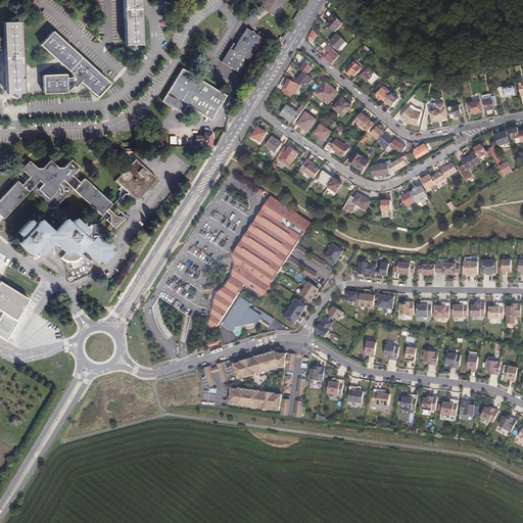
[(124,0),(125,13),(126,46),(142,45),(142,12),(141,0),(124,0)]
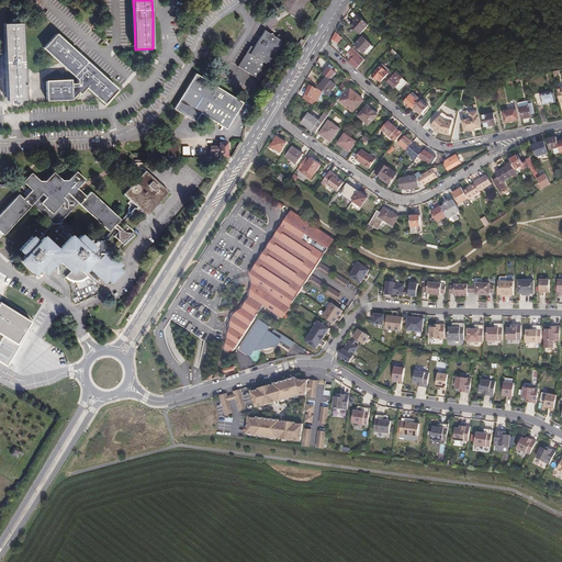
[(311,0),(283,0),(279,7),(300,19),(311,0)]
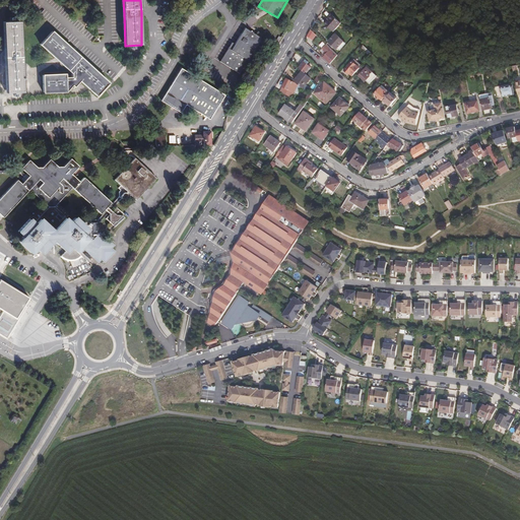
[(339,24),(331,16),(324,24),(332,33),(339,24)]
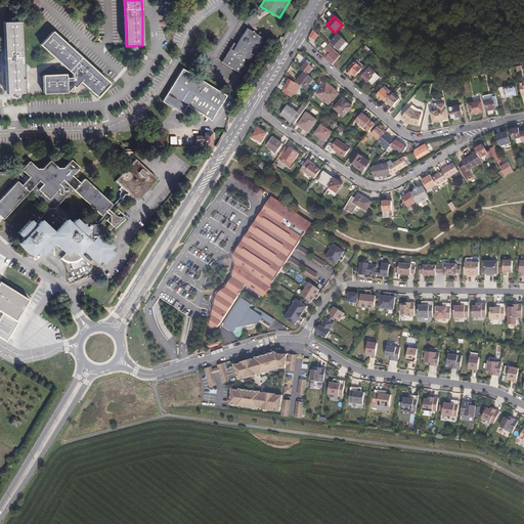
[(23,23),(4,23),(6,81),(7,96),(26,95),(25,79),(23,23)]
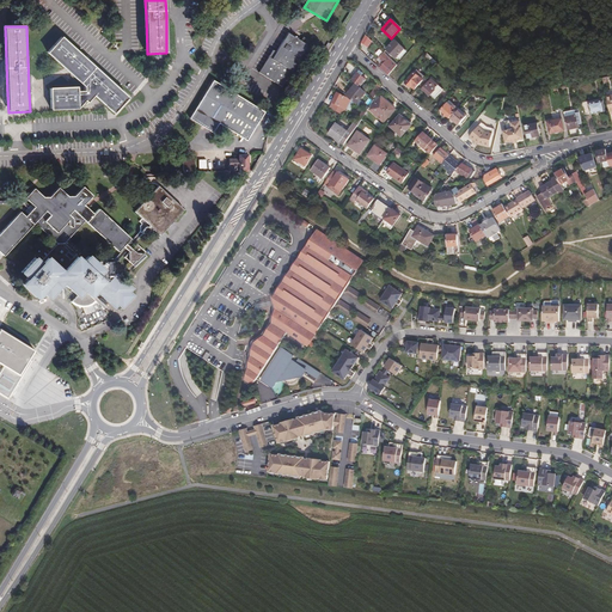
[(257,72),(280,87),(306,46),(305,44),(307,40),(301,36),(299,40),(287,31),(273,54),(270,53),(257,72)]
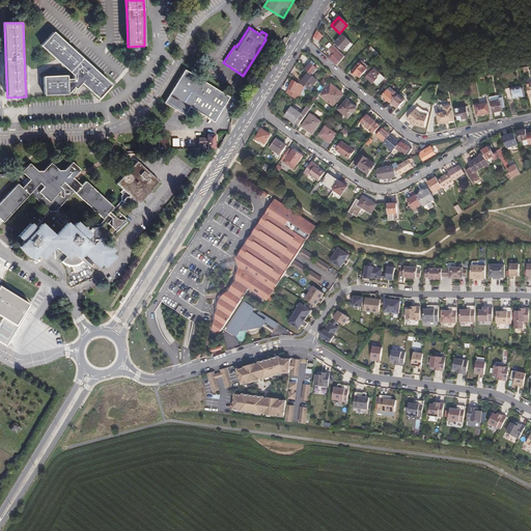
[(67,77),(67,76),(45,78),(46,96),(68,95),(75,88),(77,90),(82,84),(100,100),(111,85),(75,51),(54,33),(42,47),(57,61),(74,77),(74,80),(67,80),(67,77)]
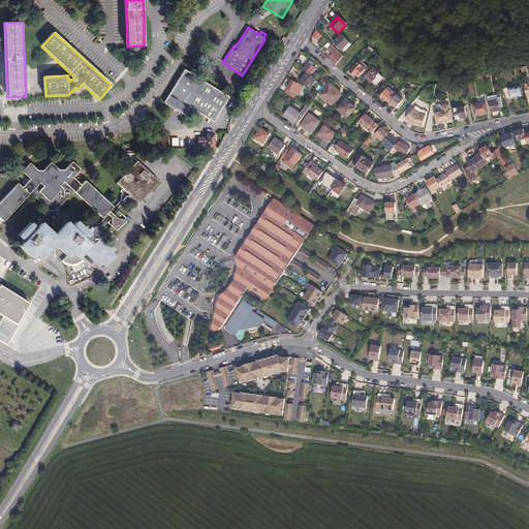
[(349,44),(341,36),(335,43),(342,52),(343,50),(349,44)]
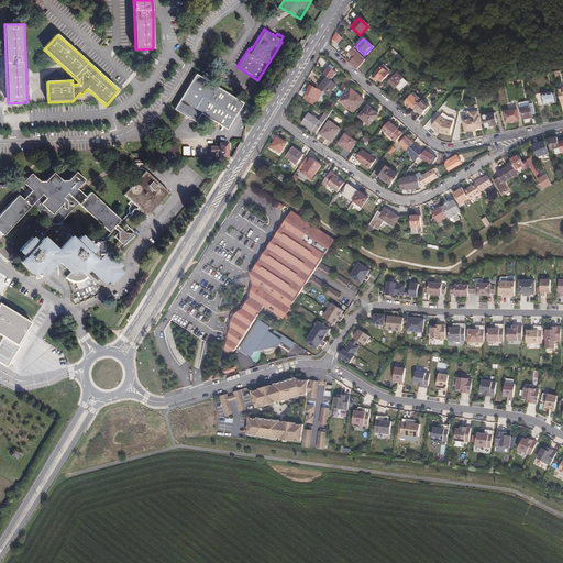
[(372,47),(365,53),(368,56),(374,50),(372,47)]
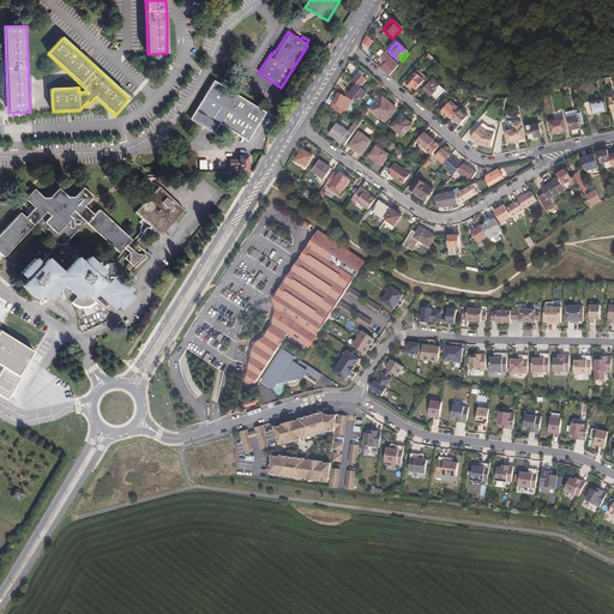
[(380,67),(390,76),(393,72),(396,70),(397,68),(398,66),(397,66),(387,56),(386,54),(381,59),(385,62),(379,67),(380,67)]
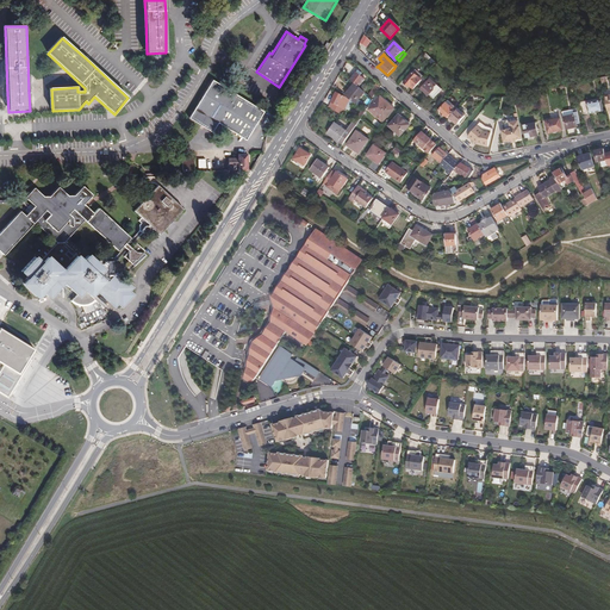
[(352,80),(356,85),(352,89),(353,92),(348,97),(346,95),(336,92),(329,104),(341,112),(349,98),(355,104),(366,93),(360,87),(366,80),(358,73),(352,80)]
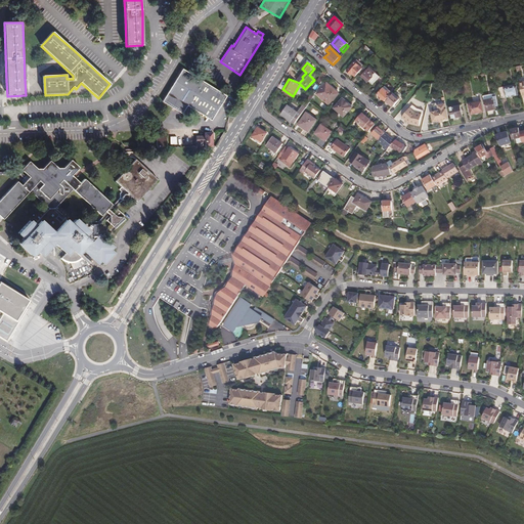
[(354,76),(356,79),(363,72),(358,67),(355,64),(348,72),(349,74),(351,76),(353,77),(354,76)]
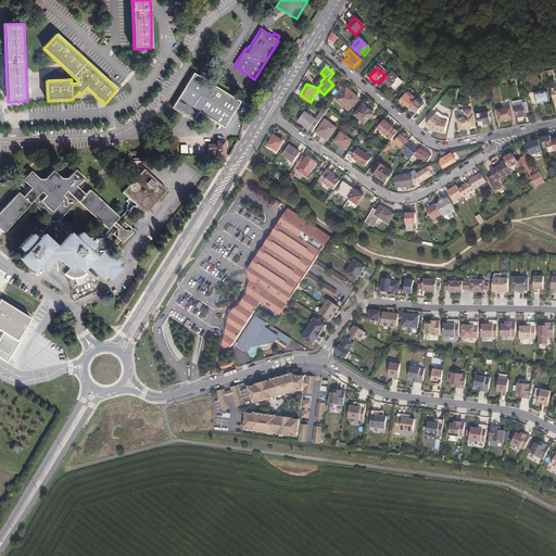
[(199,112),(224,128),(240,102),(193,72),(171,106),(192,121),(199,112)]
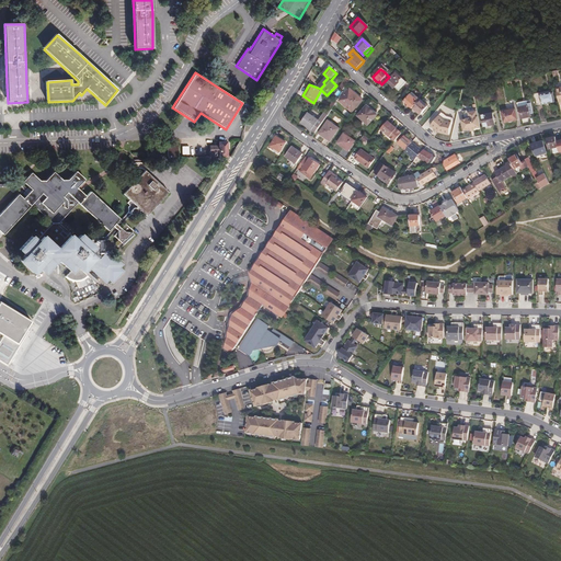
[(391,75),(382,84),(386,87),(389,83),(396,89),(397,88),(390,82),(395,77),(391,75)]
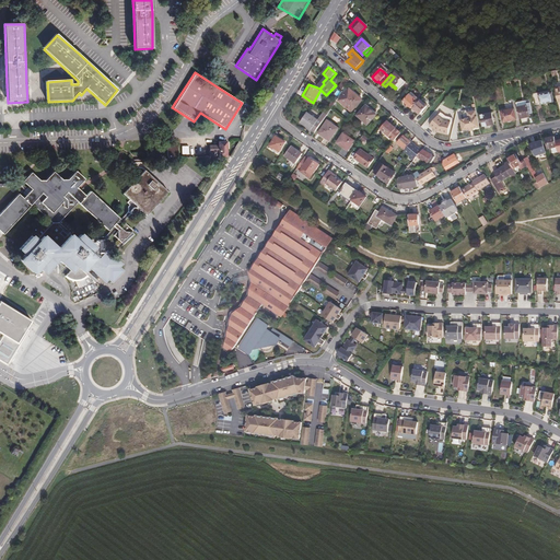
[(395,89),(399,93),(407,84),(396,74),(394,77),(389,82),(396,88),(395,89)]
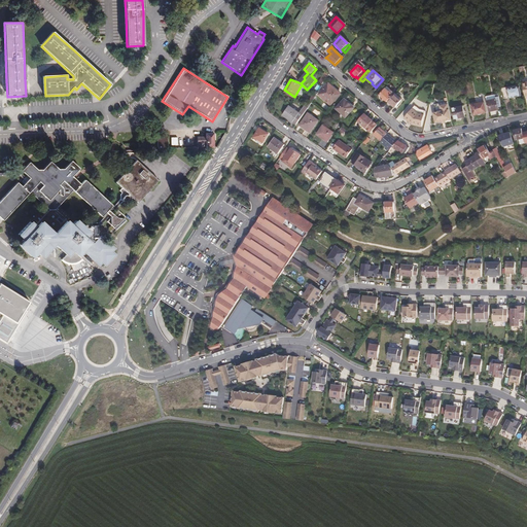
[(320,97),(329,103),(331,105),(341,94),(328,84),(324,89),(325,90),(320,97)]
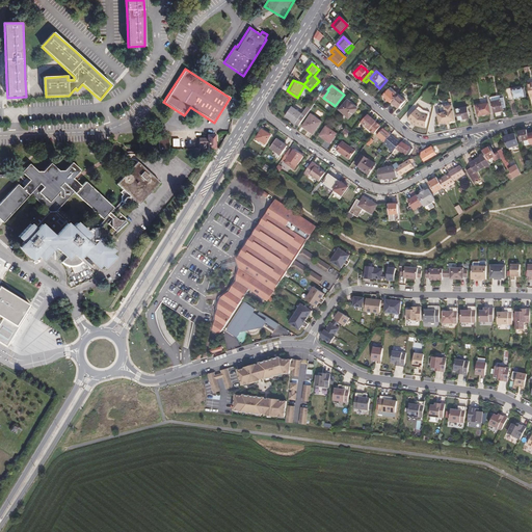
[(513,100),(513,99),(515,99),(525,97),(522,86),(504,90),(507,102),(513,100)]
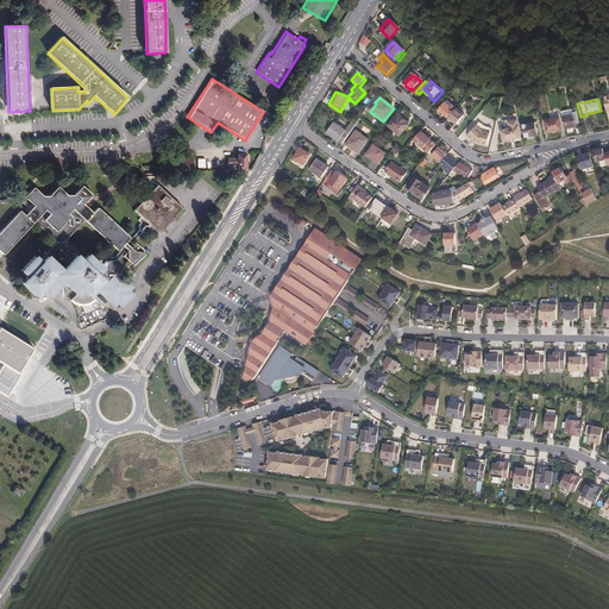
[(465,117),(457,108),(456,110),(447,102),(439,111),(447,119),(449,117),(457,125),(465,117)]
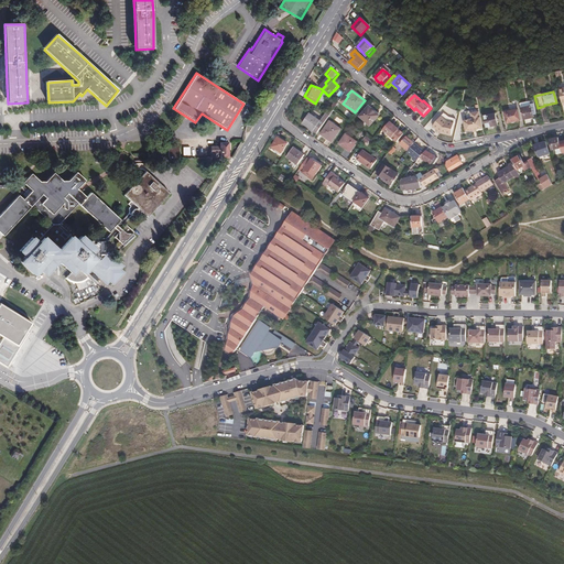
[(535,116),(532,101),(529,102),(519,105),(522,121),(532,119),(532,116),(535,116)]
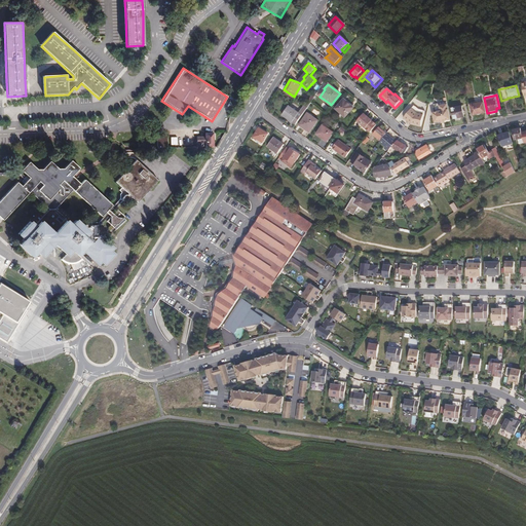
[(345,117),(353,108),(346,102),(344,100),(336,109),(345,117)]
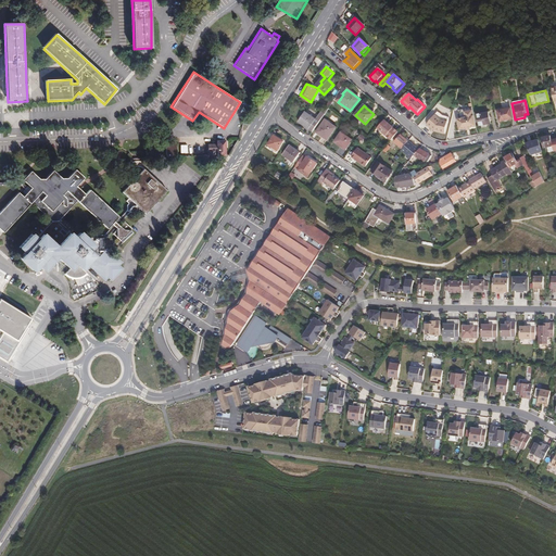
[(508,110),(496,112),(498,123),(510,121),(508,110)]
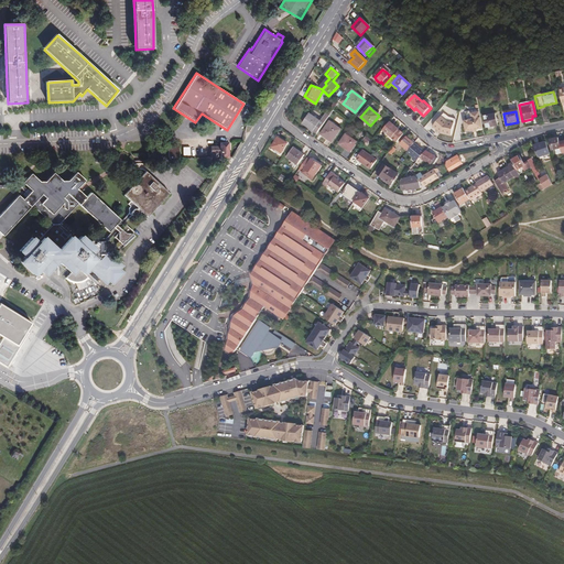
[(483,129),(478,112),(466,116),(467,121),(463,122),(465,133),(472,132),(476,131),(483,129)]
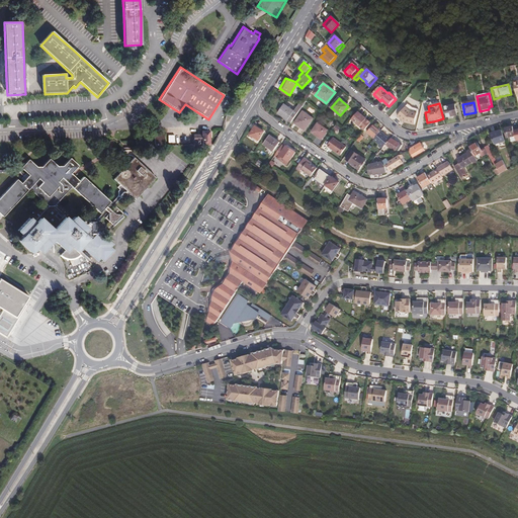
[(303,106),(299,104),(294,111),(285,104),(279,112),(291,122),(303,106)]
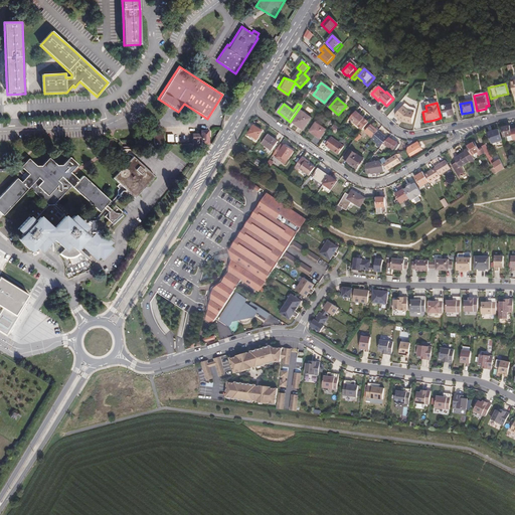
[(409,108),(404,104),(394,116),(401,122),(410,124),(414,109),(409,108)]
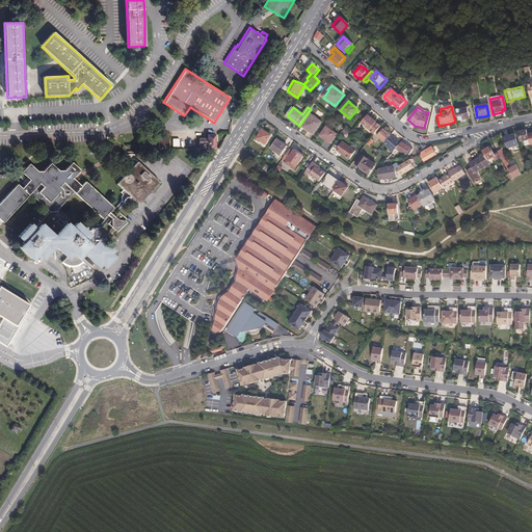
[(468,109),(456,111),(458,122),(470,120),(468,109)]
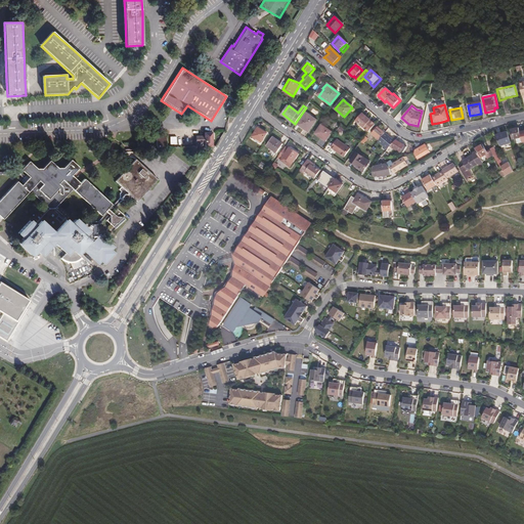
[(318,120),(307,113),(299,124),(309,132),(318,120)]
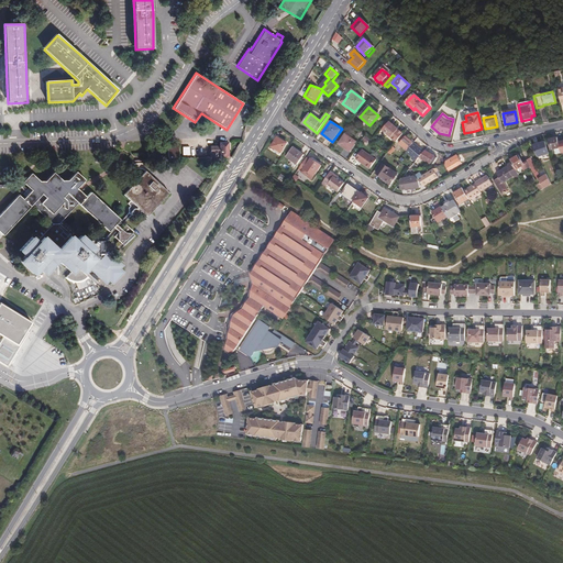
[(403,134),(389,123),(383,130),(396,142),(403,134)]
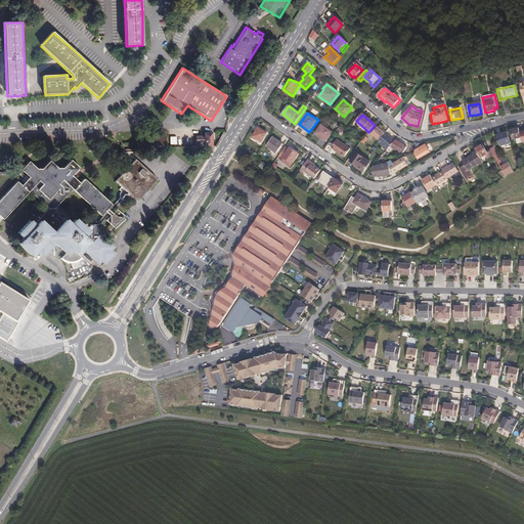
[(315,134),(324,141),(331,132),(322,125),(315,134)]
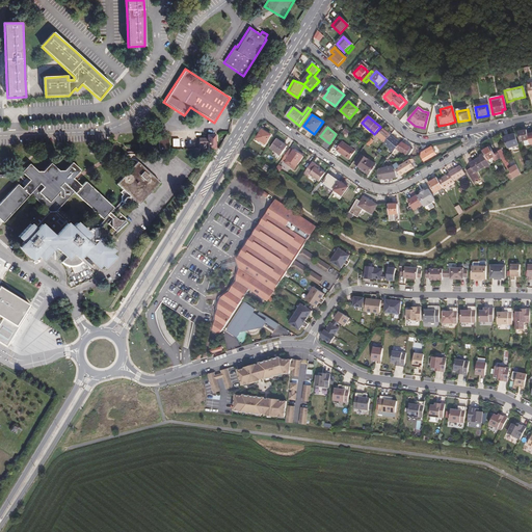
[(262,130),(257,137),(261,140),(260,142),(263,144),(270,135),(262,130)]
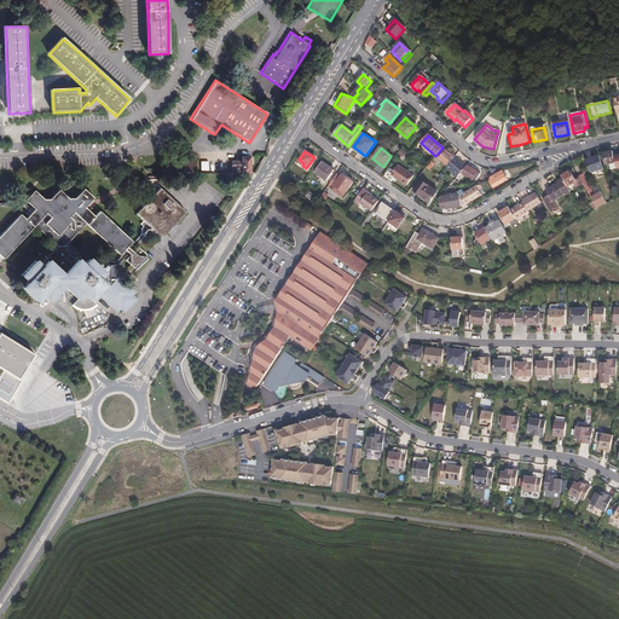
[(450,155),(446,151),(440,158),(447,167),(447,168),(458,178),(461,175),(472,181),(473,181),(475,183),(480,175),(467,168),(458,161),(460,161),(456,157),(457,157),(451,152),(450,155)]
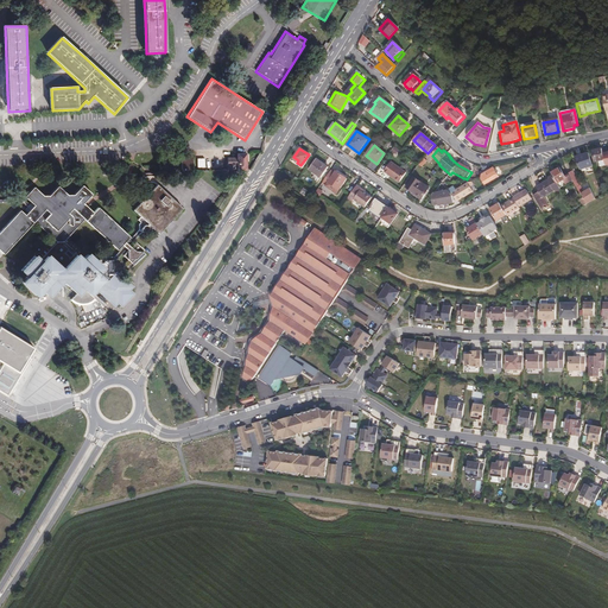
[(607,152),(603,153),(602,151),(593,152),(595,163),(605,162),(606,166),(607,165),(607,152)]
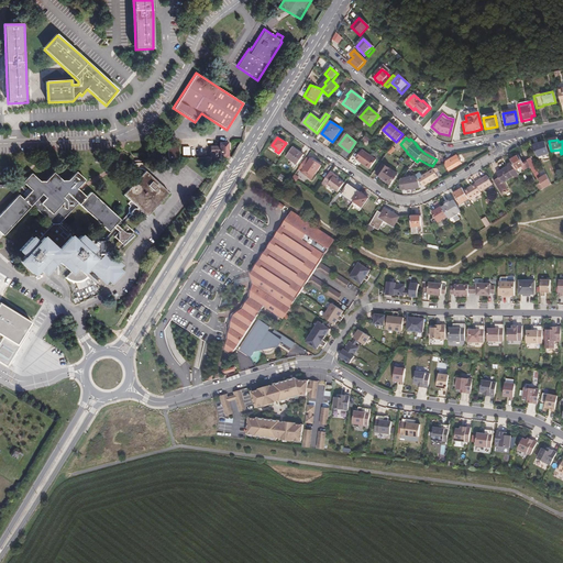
[(538,158),(549,154),(544,141),(531,146),(538,158)]
